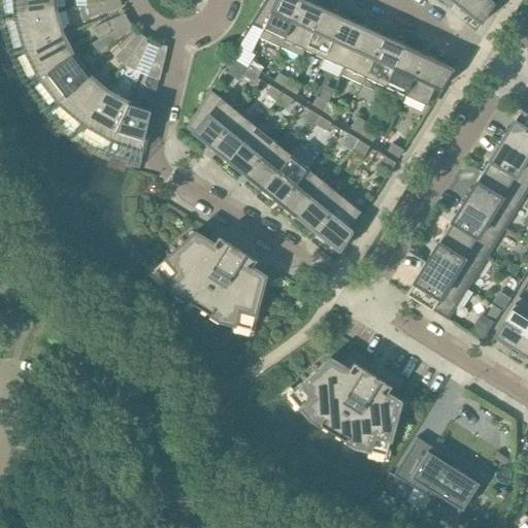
[(12,0),(14,18),(56,10),(54,0),(12,0)]
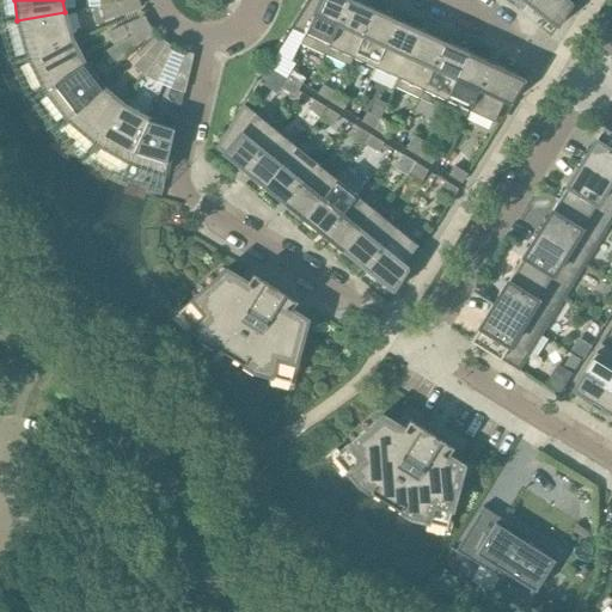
[(308,0),(292,28),(304,32),(299,43),(324,55),(349,0),(348,0),(308,0)]
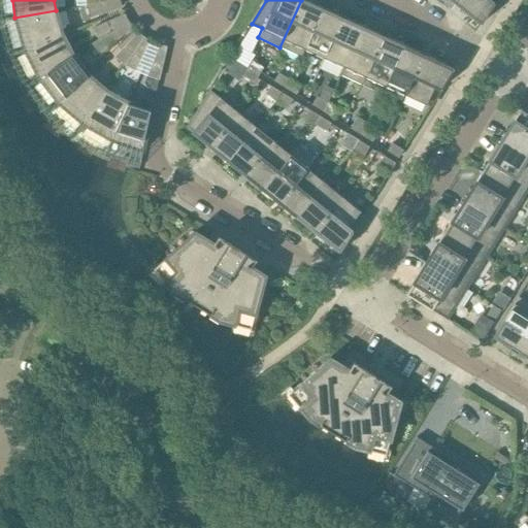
[(279,47),(300,57),(322,7),(306,0),(305,0),(305,2),(301,0),(279,47)]
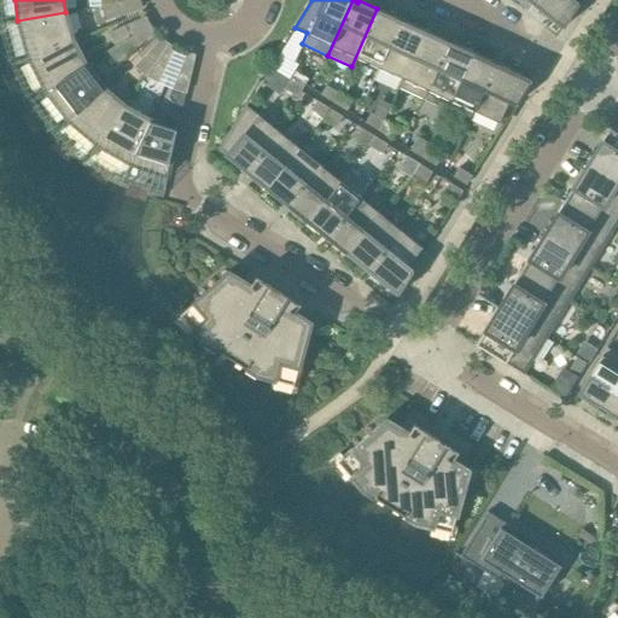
[(535,0),(534,3),(538,6),(536,9),(553,22),(554,19),(563,25),(561,27),(563,28),(579,0),(535,0)]
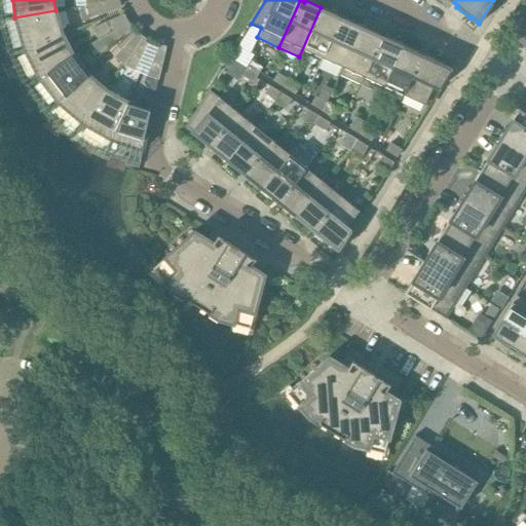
[(99,2),(86,5),(89,16),(102,12),(99,2)]
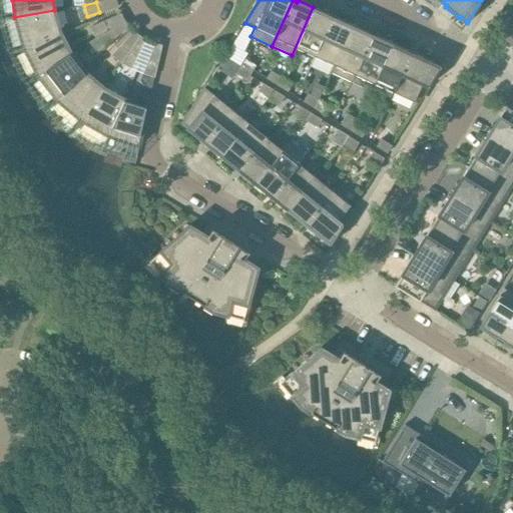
[(315,56),(332,18),(328,16),(329,14),(313,7),(292,55),(293,55),(296,48),(315,56)]
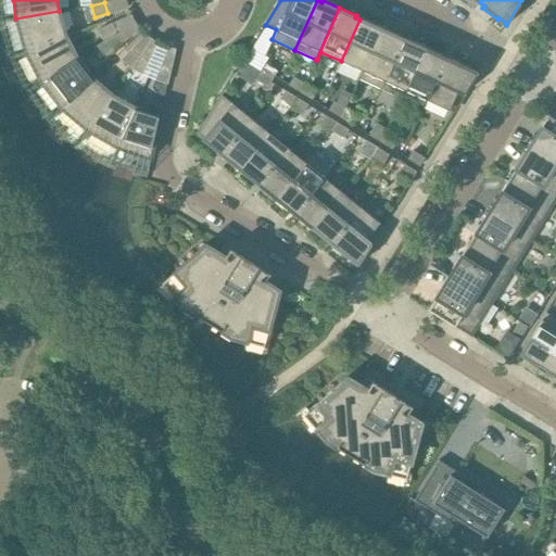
[(15,19),(24,51),(62,37),(60,29),(63,28),(59,11),(15,19)]
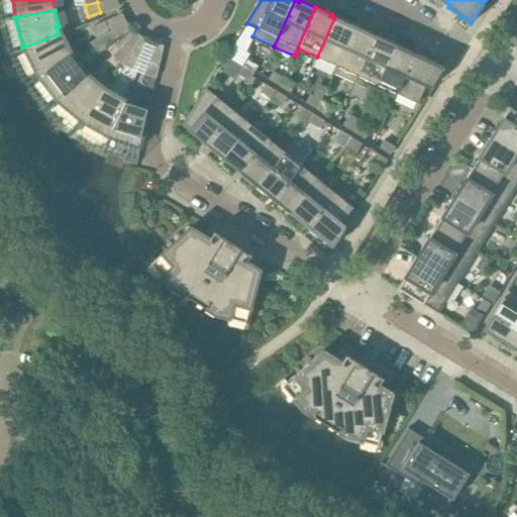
[(333,73),(355,25),(339,18),(338,20),(334,18),(317,57),(335,66),(332,73),(333,73)]
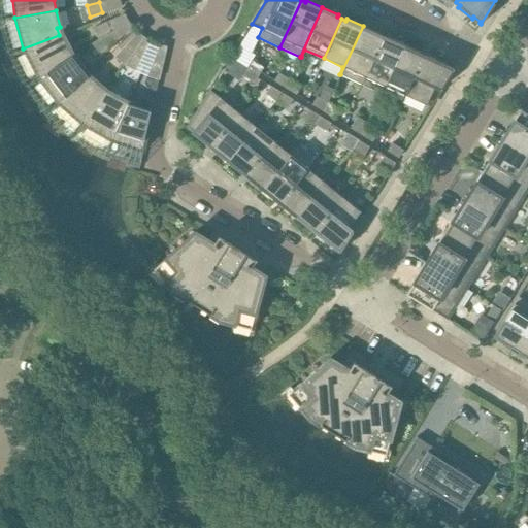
[(99,38),(110,31),(106,22),(94,27),(99,38)]
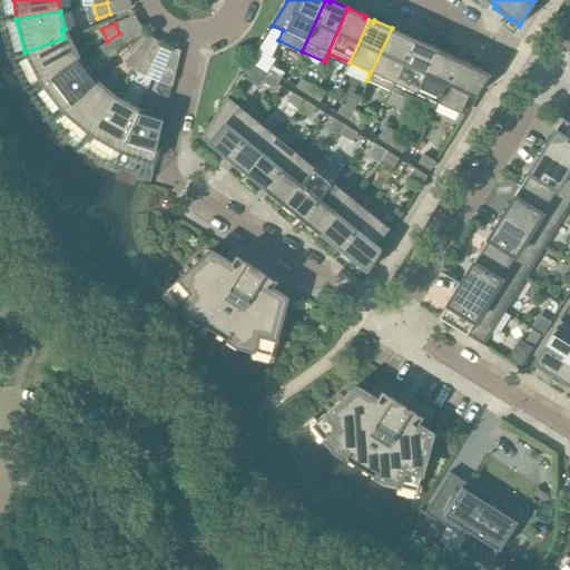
[(367,80),(390,90),(412,40),(408,38),(409,36),(392,28),(367,80)]
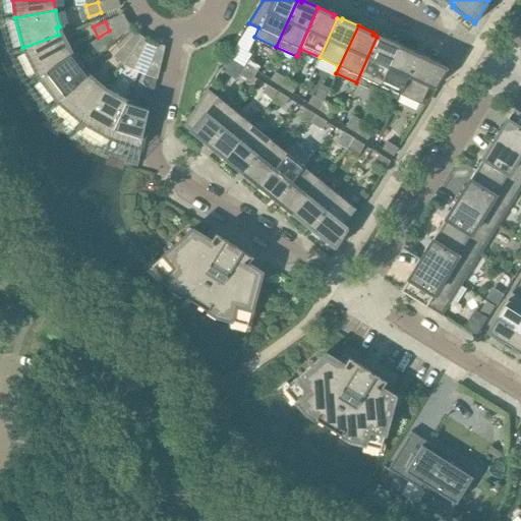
[(109,31),(98,38),(90,43),(99,54),(116,39),(109,31)]
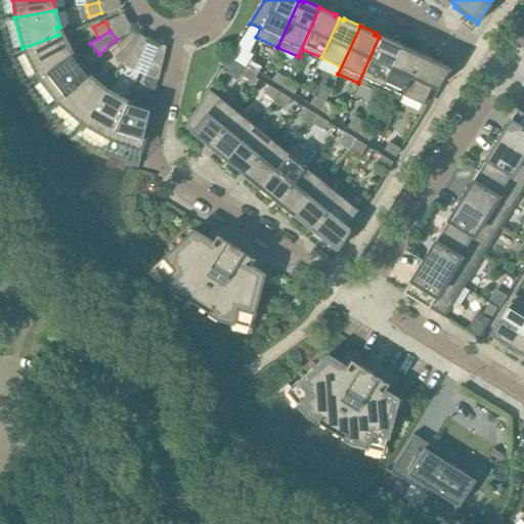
[(23,48),(38,77),(73,55),(64,39),(61,41),(58,35),(23,48)]
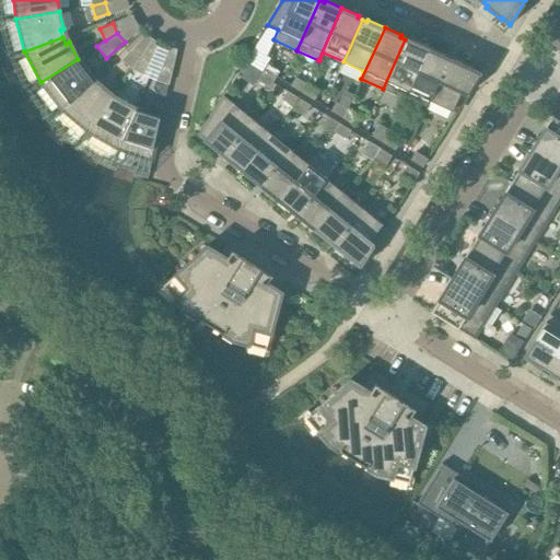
[(408,91),(428,47),(411,39),(410,42),(405,39),(383,89),(384,90),(387,82),(408,91)]
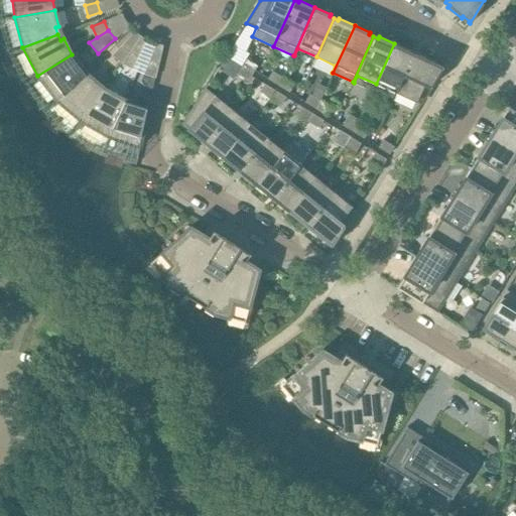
[(376,84),(395,93),(413,54),(408,52),(409,50),(394,43),(376,84)]
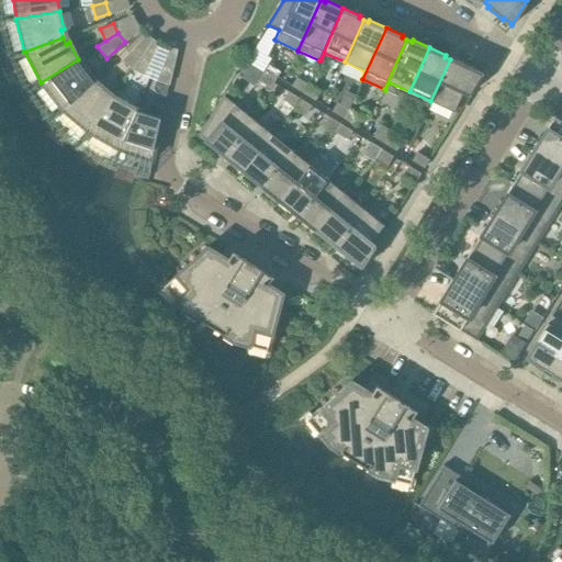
[(132,68),(141,57),(132,49),(122,59),(132,68)]
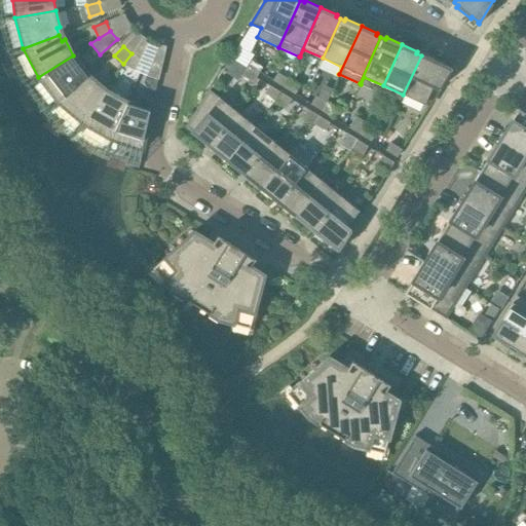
[(246,68),(257,74),(262,67),(251,61),(252,58),(239,50),(233,61),(246,68)]
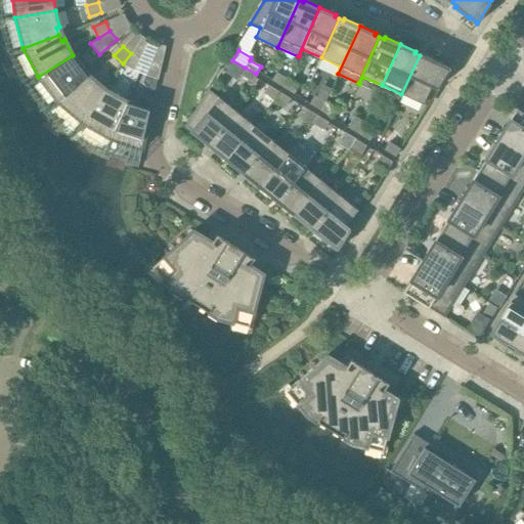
[(131,53),(123,63),(134,70),(140,57),(131,53)]
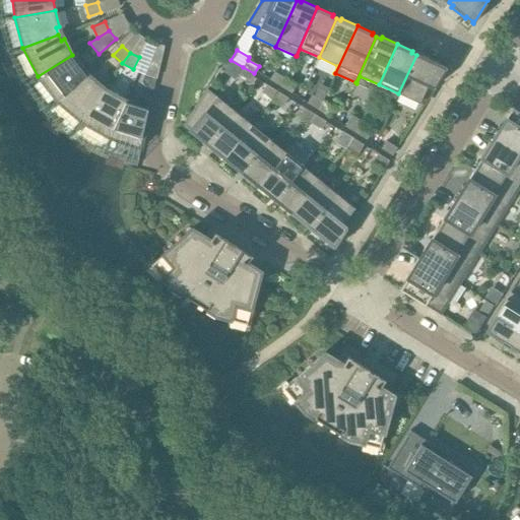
[(38,76),(57,102),(84,76),(79,70),(82,68),(72,55),(38,76)]
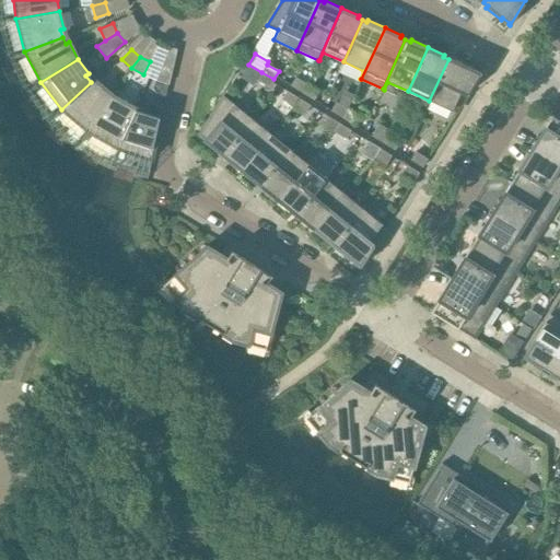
[(448,59),(429,101),(452,111),(453,109),(456,112),(480,73),(479,72),(478,73),(470,69),(471,67),(454,59),(453,61),(448,59)]
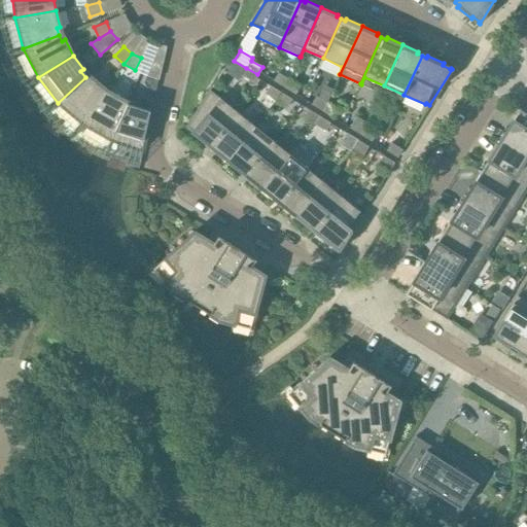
[(159,79),(161,66),(151,62),(146,75),(159,79)]
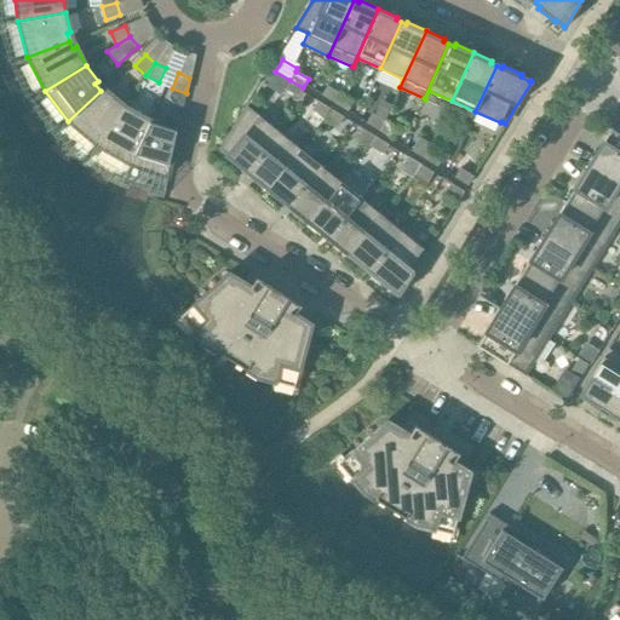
[(303,87),(290,80),(285,89),(298,97),(303,87)]
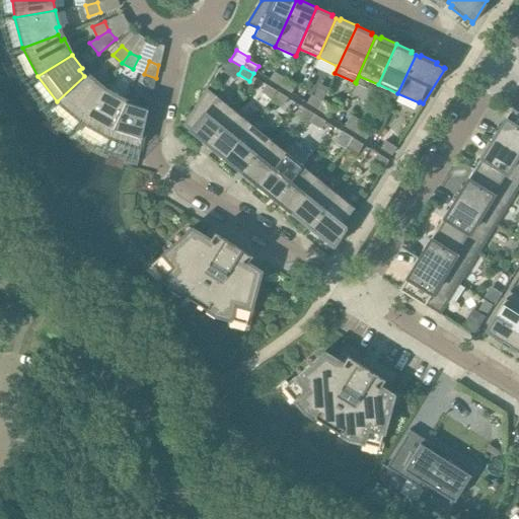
[(280,86),(284,78),(274,72),(269,79),(280,86)]
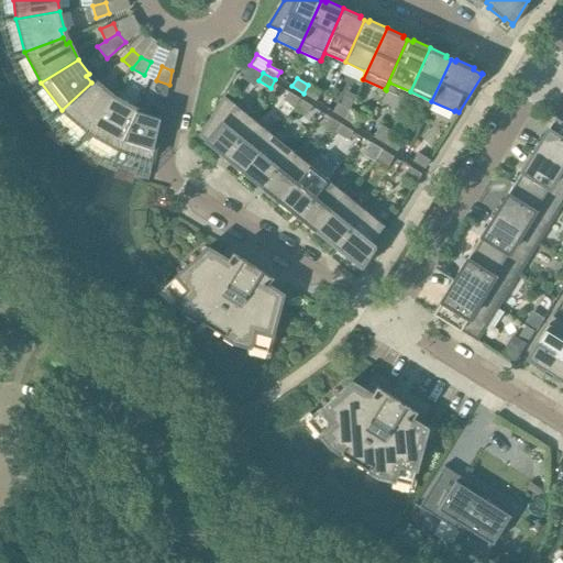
[(62,110),(88,132),(113,96),(99,84),(97,87),(91,83),(62,110)]
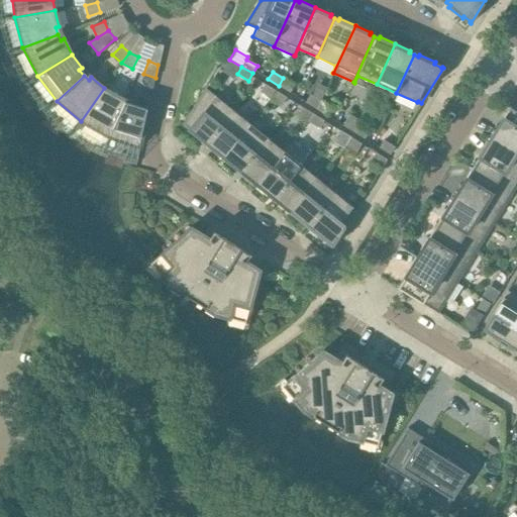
[(283,78),(279,86),(289,92),(294,85),(283,78)]
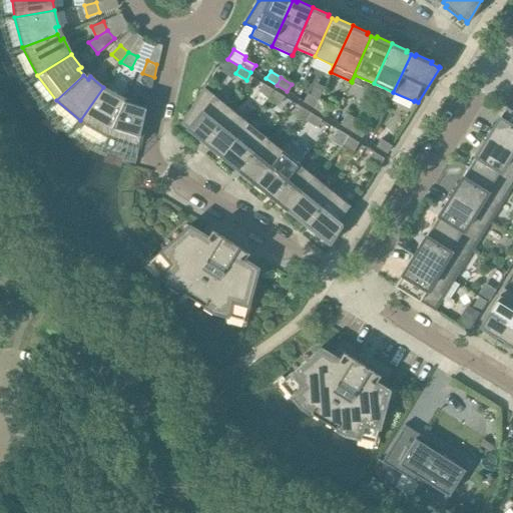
[(269,97),(274,90),(263,83),(258,91),(269,97)]
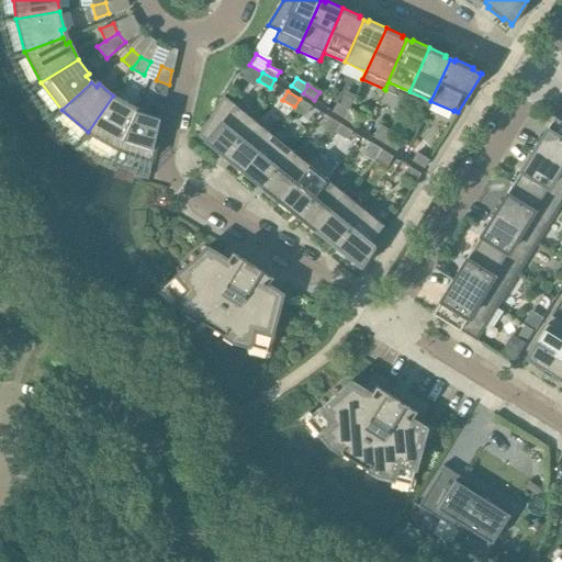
[(88,132),(117,149),(134,112),(127,109),(130,105),(113,96),(88,132)]
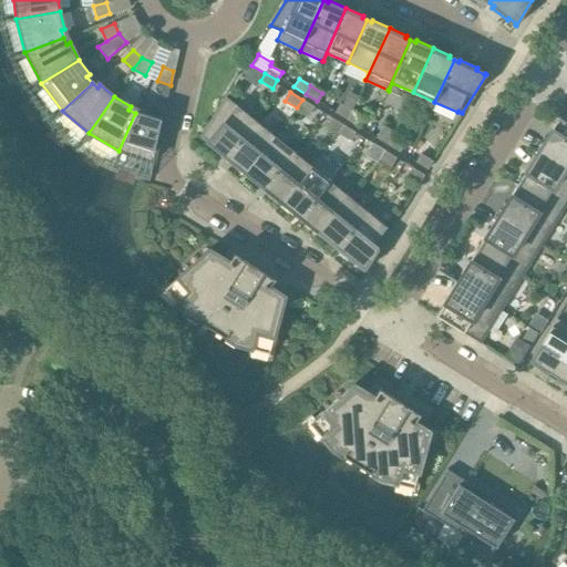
[(225,99),(213,117),(202,136),(207,141),(205,143),(220,155),(223,153),(226,156),(256,121),(236,105),(235,106),(225,99)]
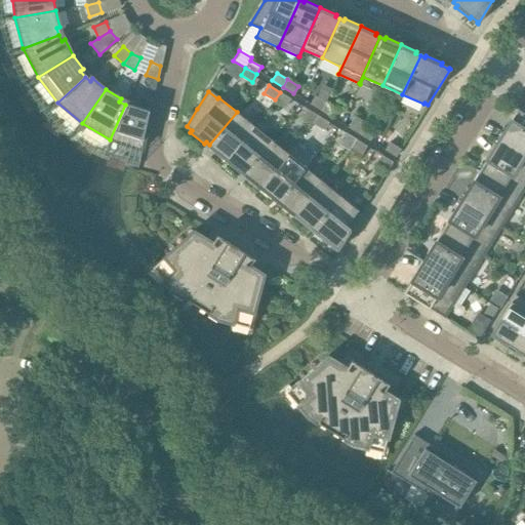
[(280,92),(275,99),(286,107),(290,98),(280,92)]
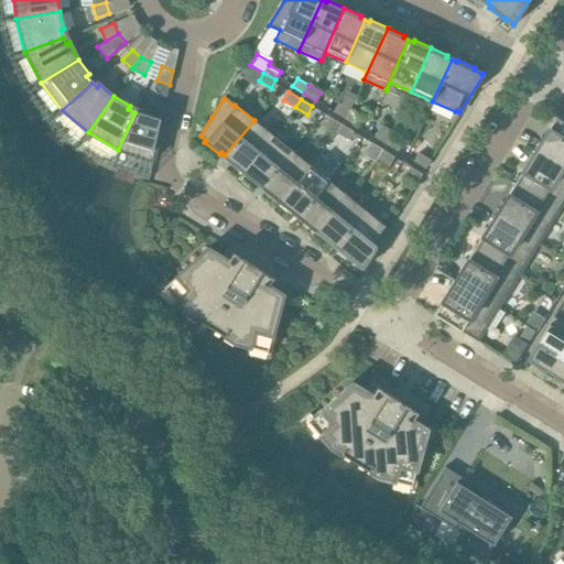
[(345,118),(349,110),(338,104),(333,111),(345,118)]
